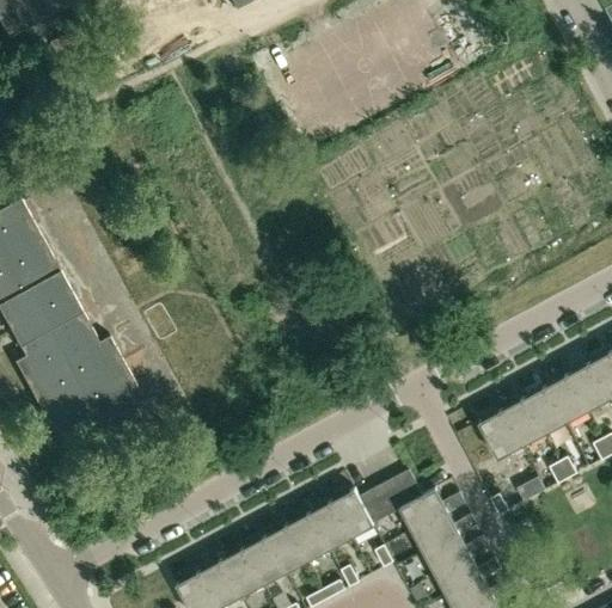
[(0,0),(0,20),(7,34),(69,0),(0,0)]
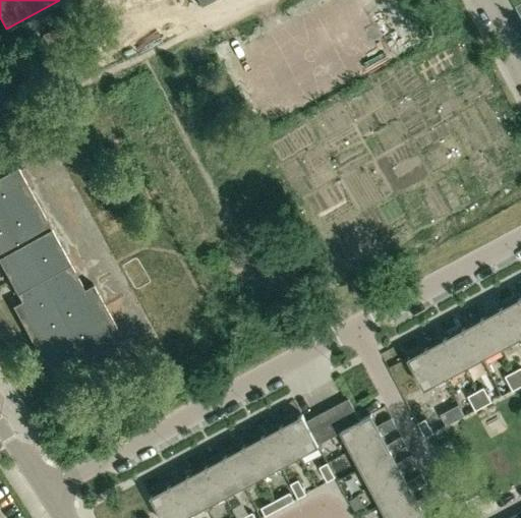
[(47,45),(63,37),(59,29),(43,37),(47,45)]
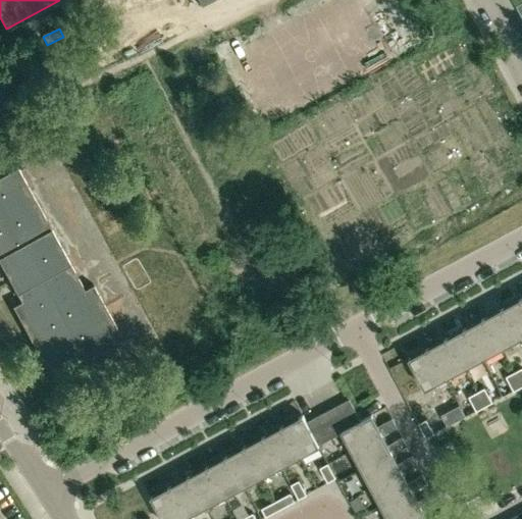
[(0,264),(21,303),(12,308),(58,392),(120,358),(113,345),(122,340),(93,287),(85,291),(17,168),(0,177),(0,264)]
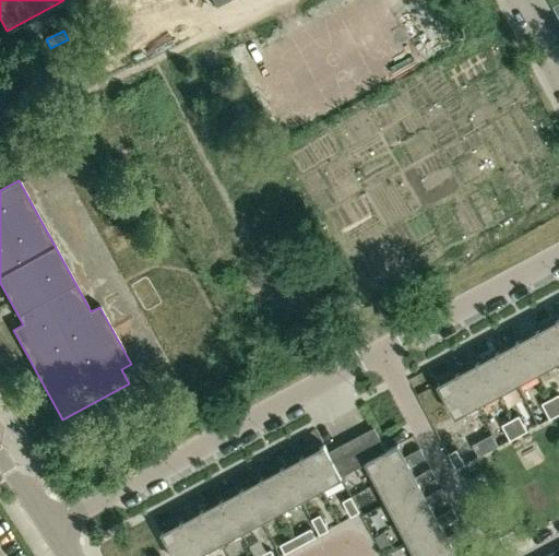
[(550,327),(540,331),(539,332),(557,364),(558,362),(558,318),(551,306),(543,310),(550,327)]
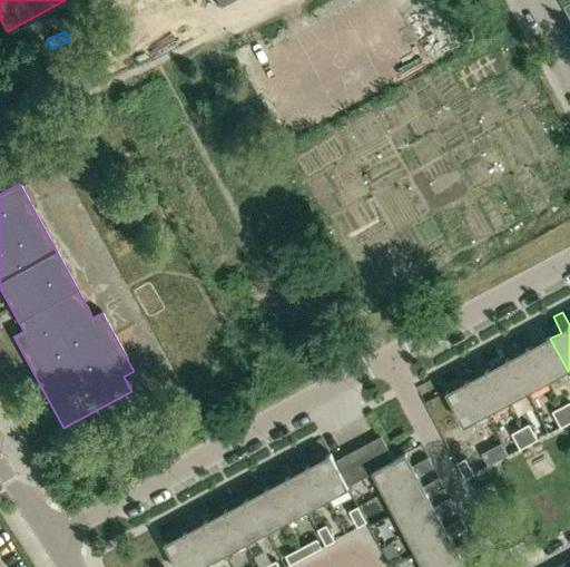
[(541,343),(530,349),(530,350),(547,382),(568,371),(550,339),(551,338),(542,323),(533,329),(541,343)]
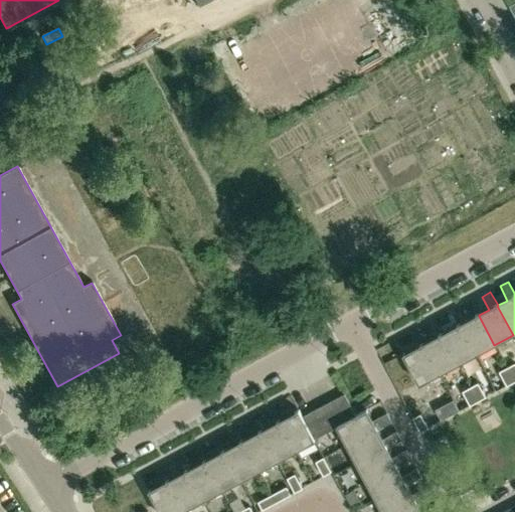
[(471,320),(461,325),(476,354),(494,345),(479,316),(479,315),(472,302),(464,306),(471,320)]
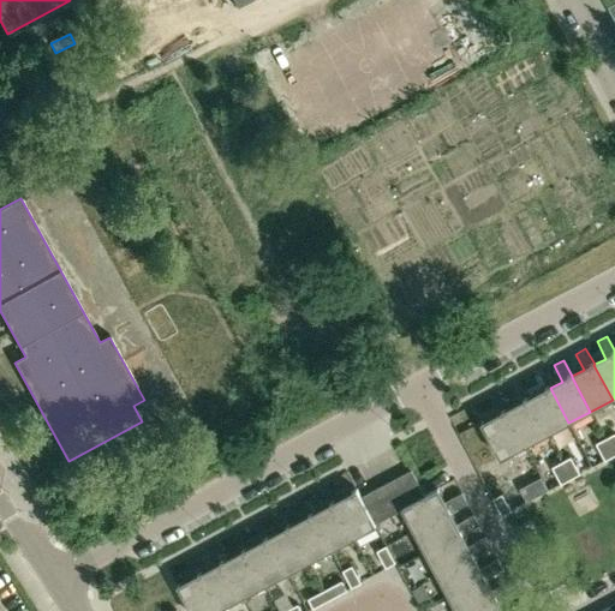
[(539,394),(529,400),(527,400),(547,435),(568,423),(550,388),(542,371),(531,377),(539,394)]
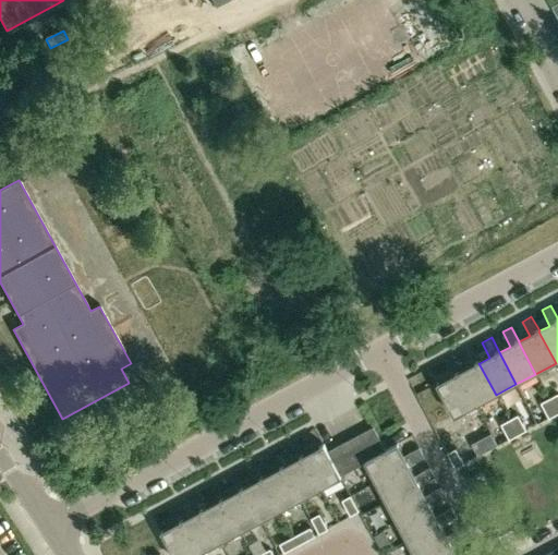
[(470,369),(460,373),(459,374),(476,406),(496,395),(478,363),(480,363),(471,348),(462,353),(470,369)]
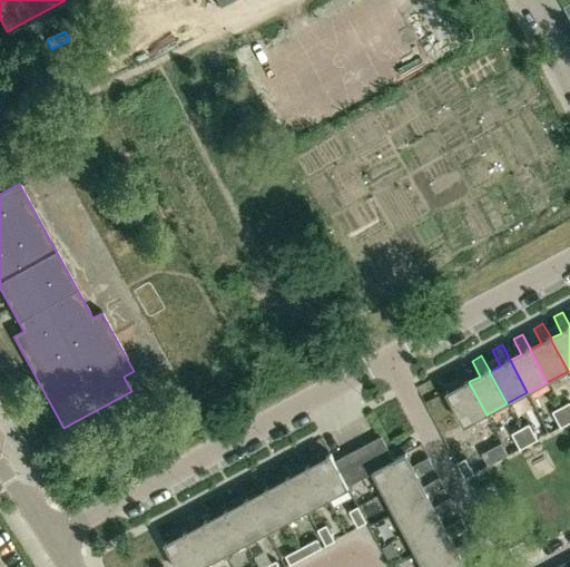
[(452,372),(460,387),(448,393),(465,426),(487,414),(469,382),(470,381),(462,367),(452,372)]
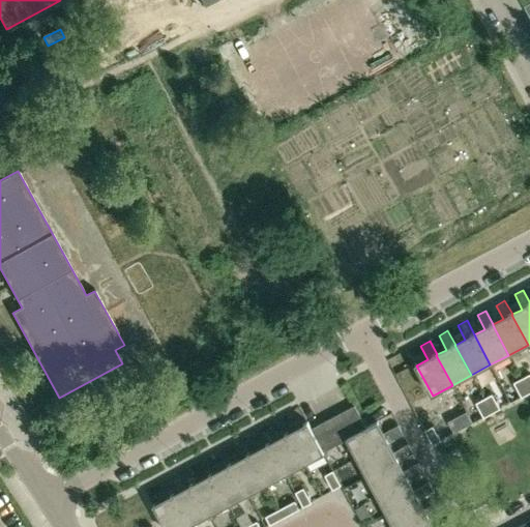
[(523,382),(516,385),(523,398),(529,394),(523,382)]
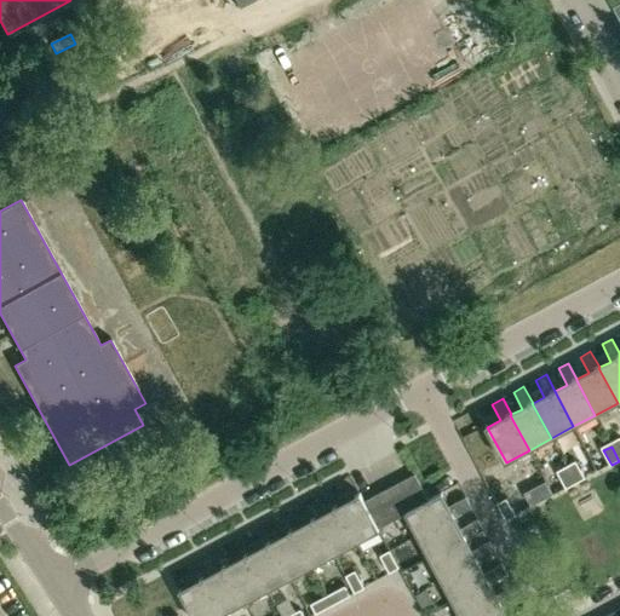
[(575,465),(568,470),(575,484),(583,479),(575,465)]
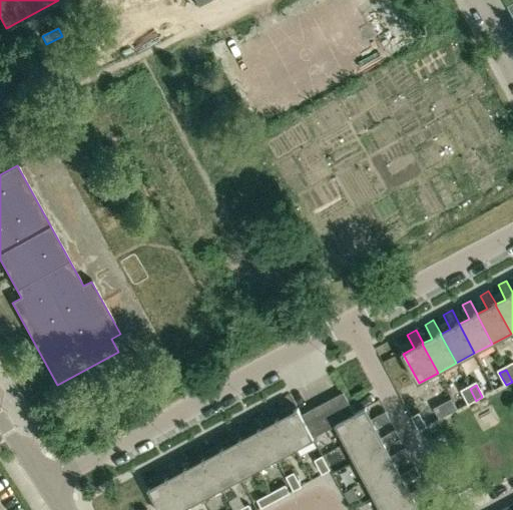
[(469,389),(463,393),(469,405),(476,401),(469,389)]
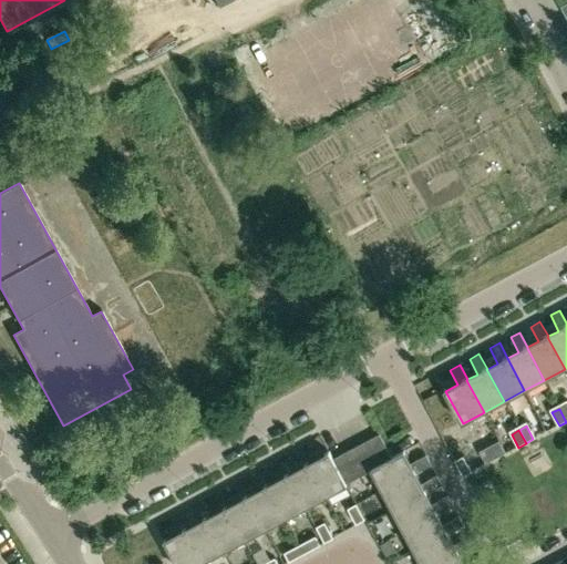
[(380,436),(367,443),(379,467),(393,459),(380,436)]
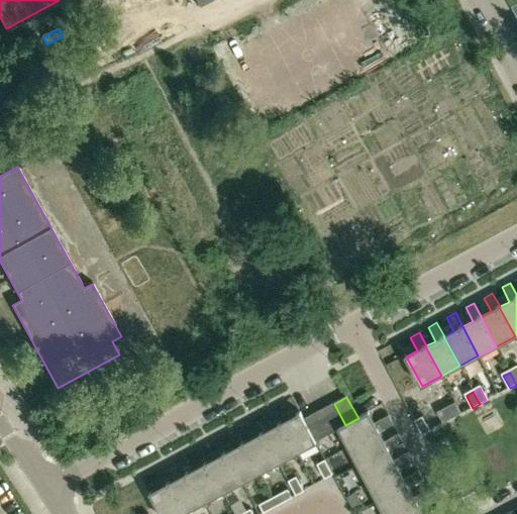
[(296,453),(316,442),(303,420),(300,413),(292,400),(284,404),(291,418),(282,423),(281,423),(296,453)]
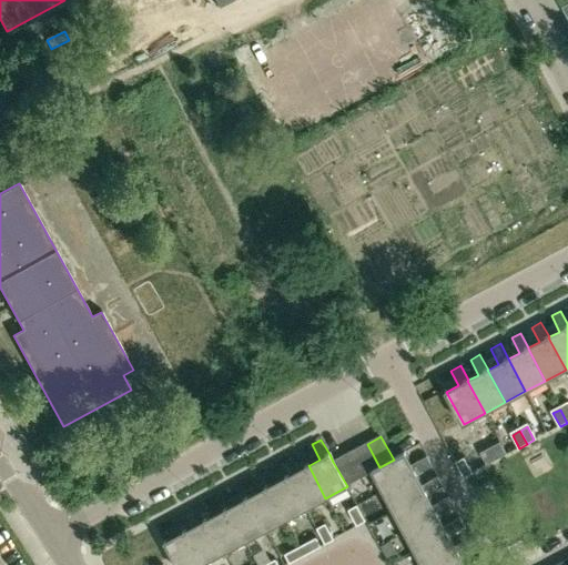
[(373,471),(379,467),(367,444),(355,450),(368,474),(373,472),(373,471)]
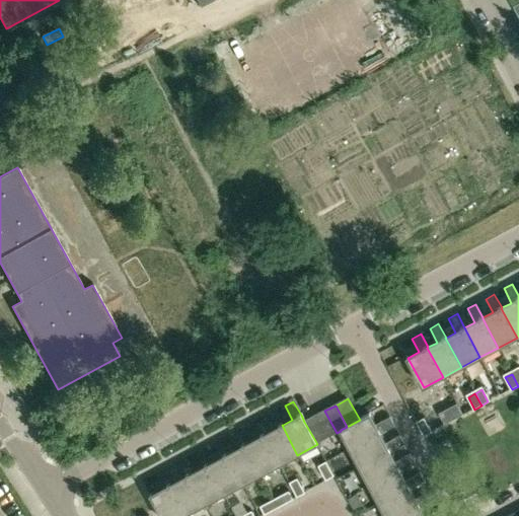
[(274,430),(265,435),(263,435),(279,464),(297,455),(282,425),(283,425),(275,411),(267,416),(274,430)]
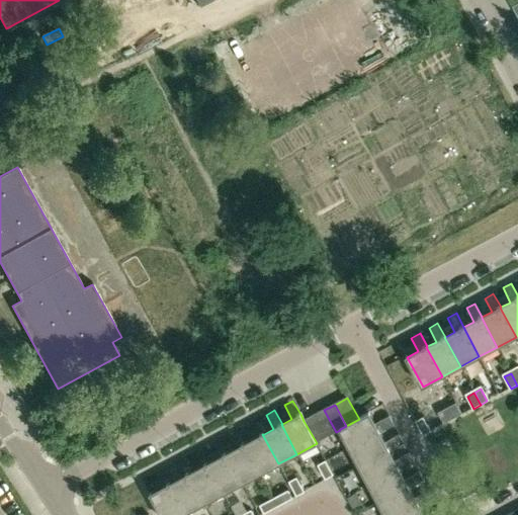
[(327,438),(336,432),(324,410),(315,415),(327,438)]
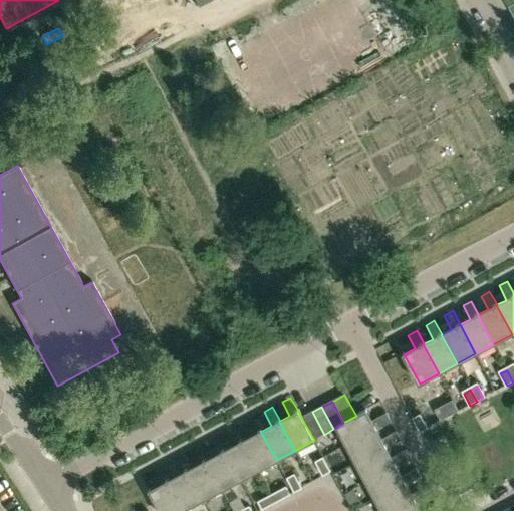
[(366,411),(356,416),(343,423),(337,426),(337,427),(347,445),(376,430),(377,430),(392,423),(387,414),(372,422),(366,411)]
